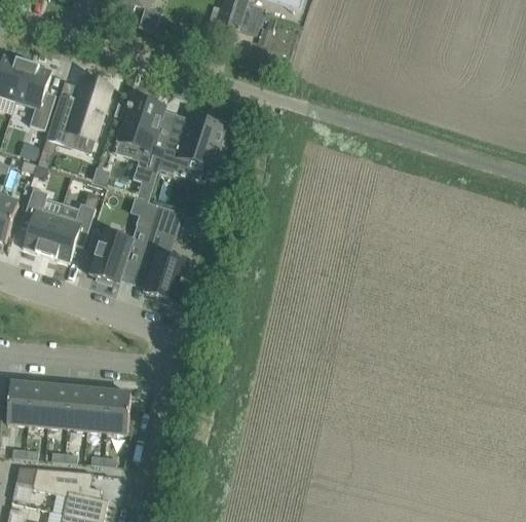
[(124,0),(146,7),(148,8),(150,0),(124,0)]
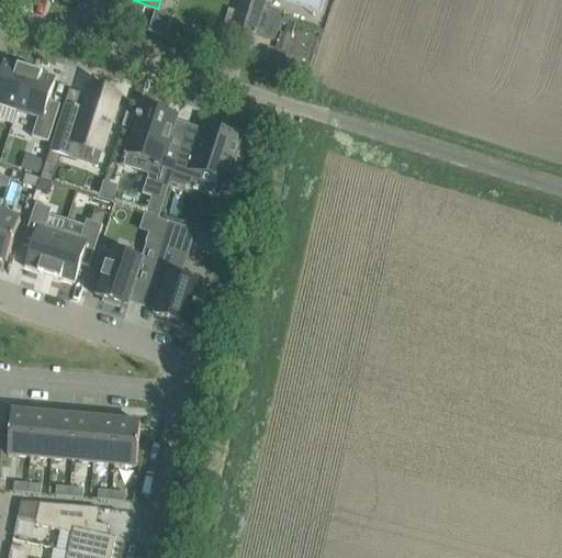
[(253,38),(255,31),(276,37),(284,9),(266,2),(267,0),(242,0),(232,32),(253,38)]
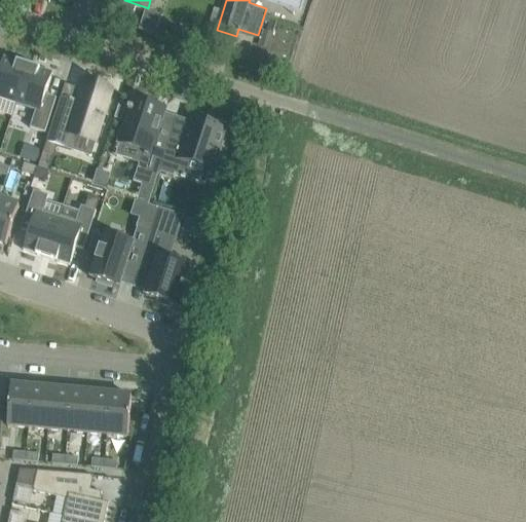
[(273,32),(264,29),(259,45),(268,48),(273,32)]
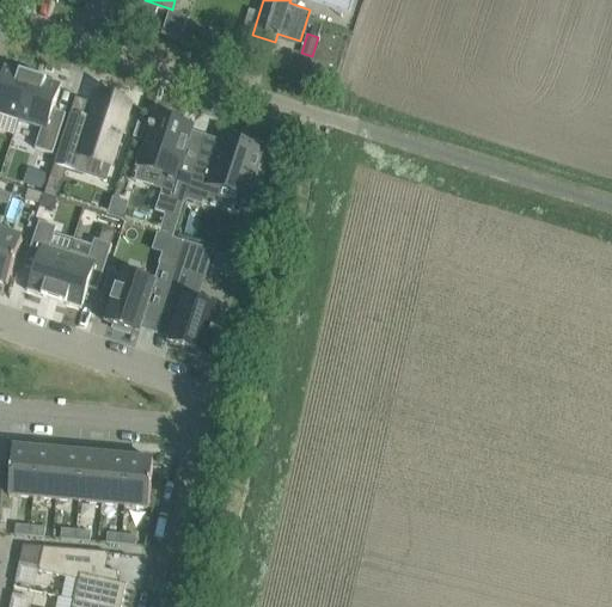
[(0,109),(19,116),(34,72),(5,62),(0,77),(0,109)]
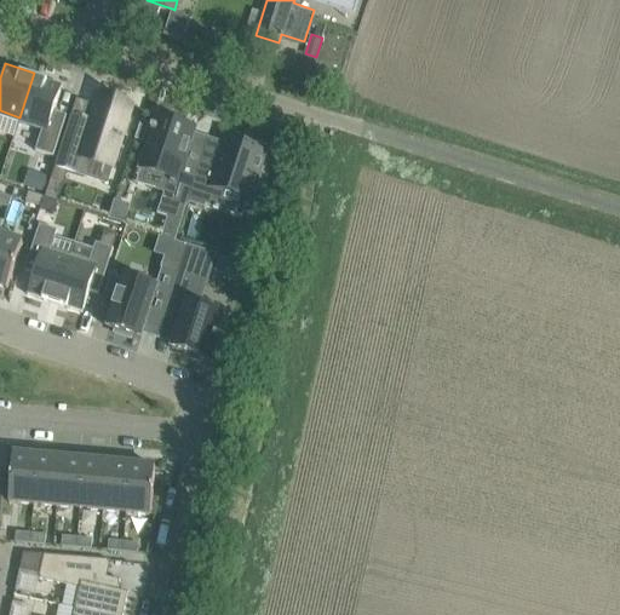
[(34,73),(19,118),(44,126),(36,148),(53,153),(67,113),(55,108),(63,82),(34,73)]
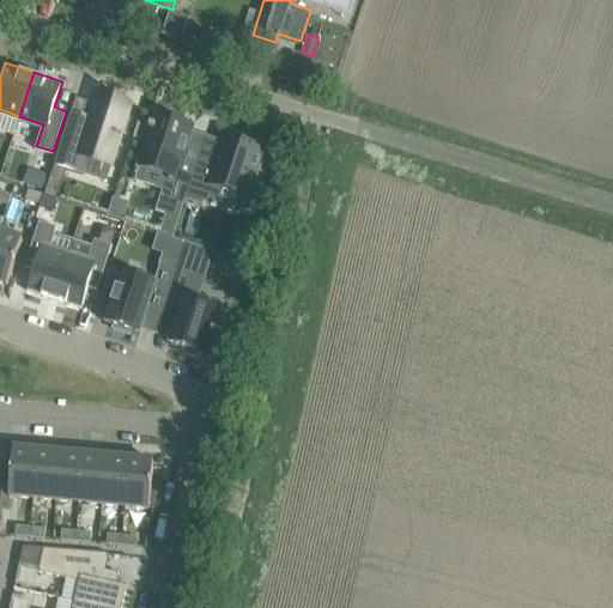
[(72,109),(54,163),(67,166),(83,171),(89,153),(110,160),(111,158),(129,103),(98,93),(95,102),(90,116),(72,109)]
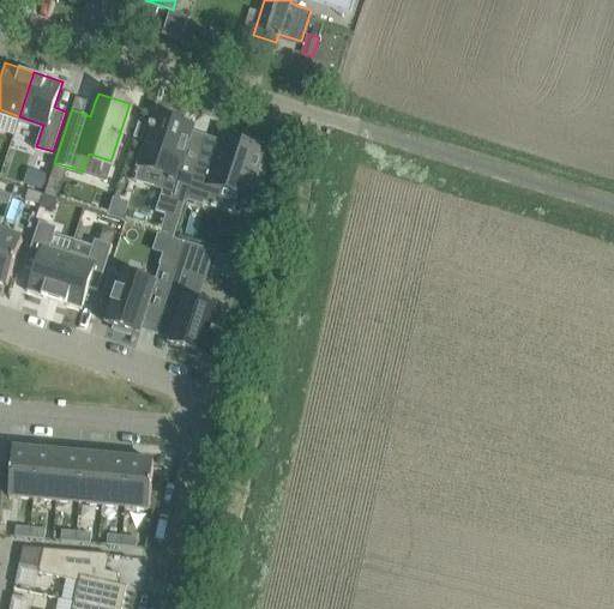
[(151,127),(139,163),(168,173),(163,188),(156,210),(166,212),(160,230),(174,235),(186,198),(199,160),(184,155),(192,128),(193,125),(190,124),(188,126),(181,124),(182,121),(178,120),(179,116),(162,110),(161,114),(156,113),(152,124),(151,122),(150,127),(151,127)]
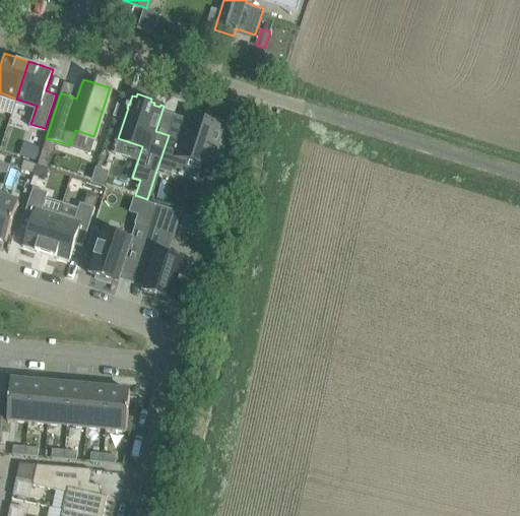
[(169,135),(157,168),(173,173),(178,155),(209,166),(209,164),(212,165),(217,149),(214,148),(222,125),(190,114),(184,134),(170,130),(169,135)]
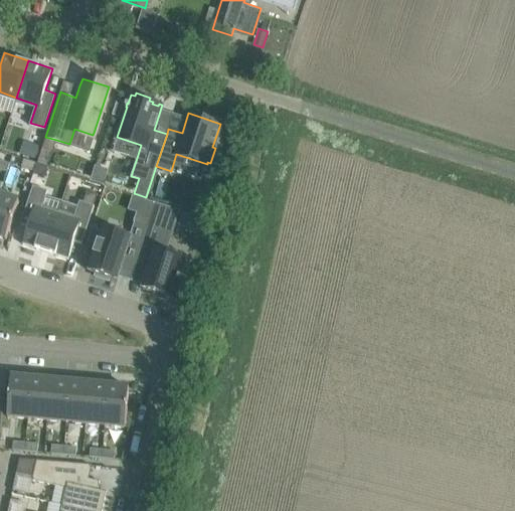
[(45,137),(42,146),(39,157),(37,162),(48,165),(56,140),(45,137)]
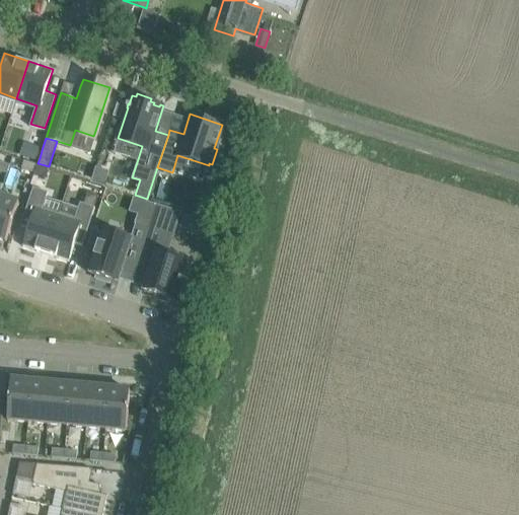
[(27,142),(23,153),(40,158),(43,147),(27,142)]
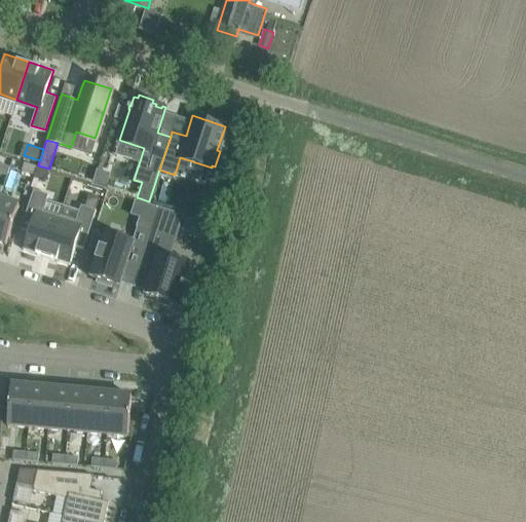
[(37,164),(25,160),(22,169),(34,173),(37,164)]
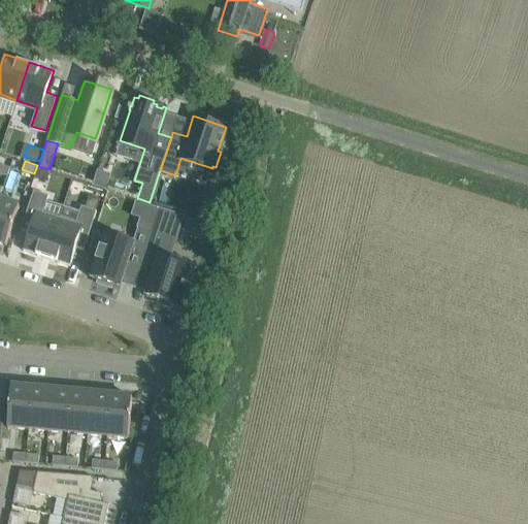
[(10,165),(0,162),(0,171),(7,174),(10,165)]
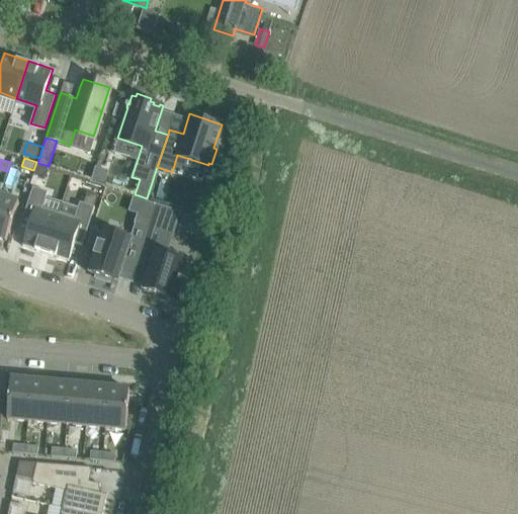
[(33,185),(21,223),(28,226),(22,244),(46,251),(59,211),(42,206),(48,190),(33,185)]
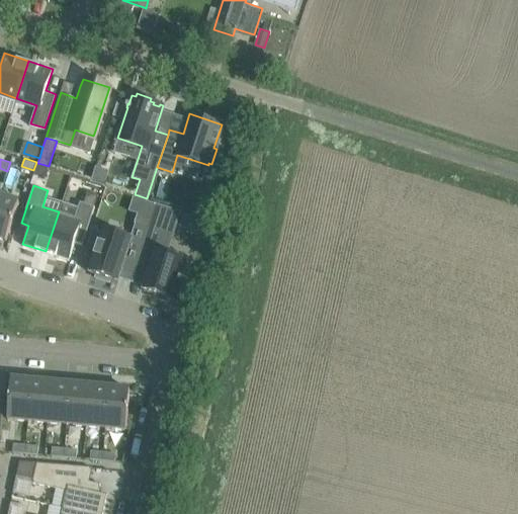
[(19,200),(0,193),(0,236),(6,238),(19,200)]
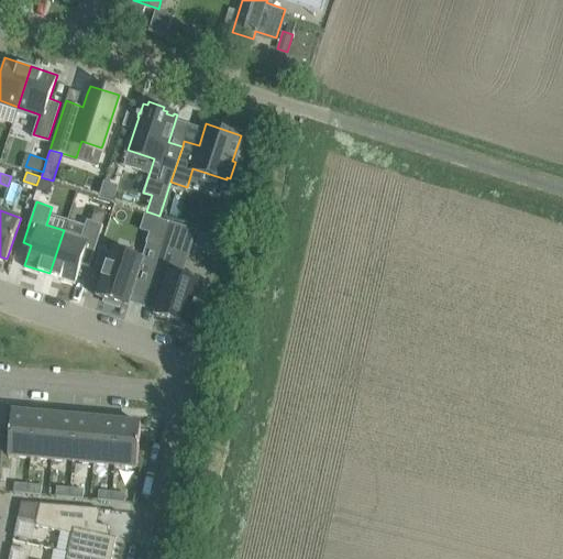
[(64,230),(50,273),(75,282),(81,261),(90,264),(103,223),(87,218),(81,237),(64,230)]
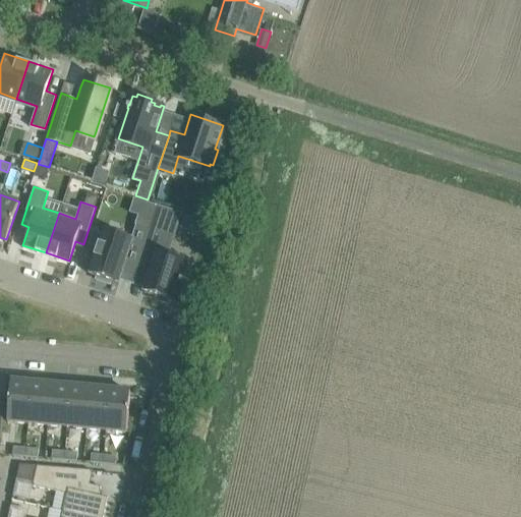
[(197,204),(194,215),(209,220),(212,208),(197,204)]
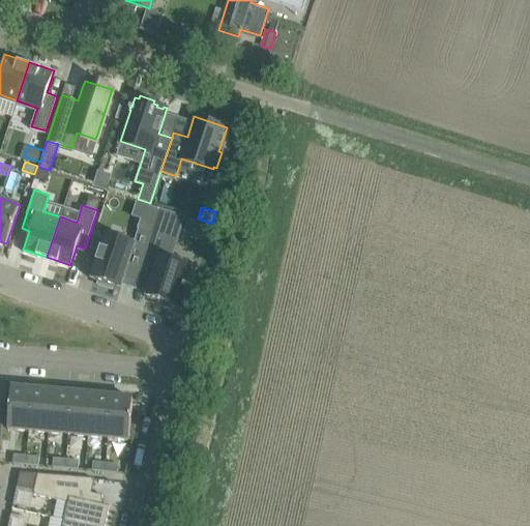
[(157,216),(140,271),(153,275),(147,295),(159,299),(158,302),(173,307),(174,303),(180,305),(187,285),(185,284),(192,266),(178,262),(179,258),(171,255),(181,224),(157,216)]
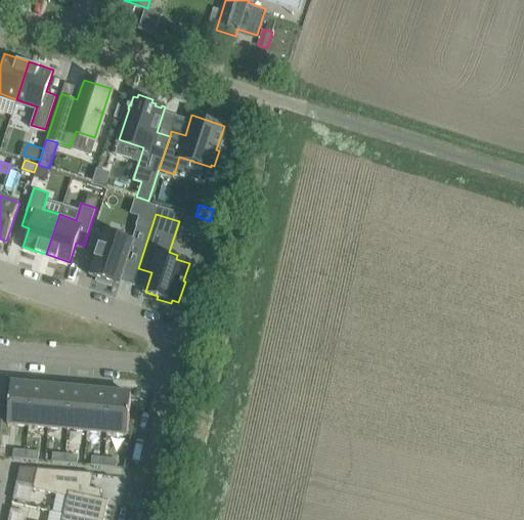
[(97,258),(92,274),(97,276),(96,278),(111,284),(112,280),(115,282),(119,284),(121,279),(126,264),(138,268),(150,228),(137,224),(132,241),(105,231),(102,242),(101,246),(100,246),(96,258),(97,258)]
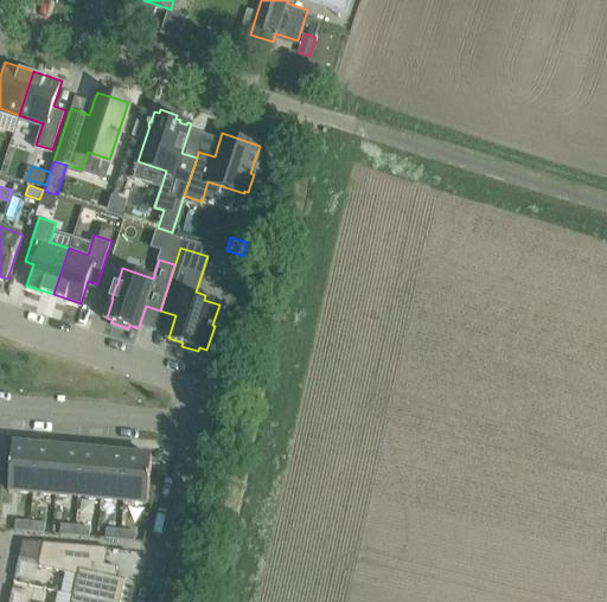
[(103,281),(110,283),(115,266),(109,263),(103,281)]
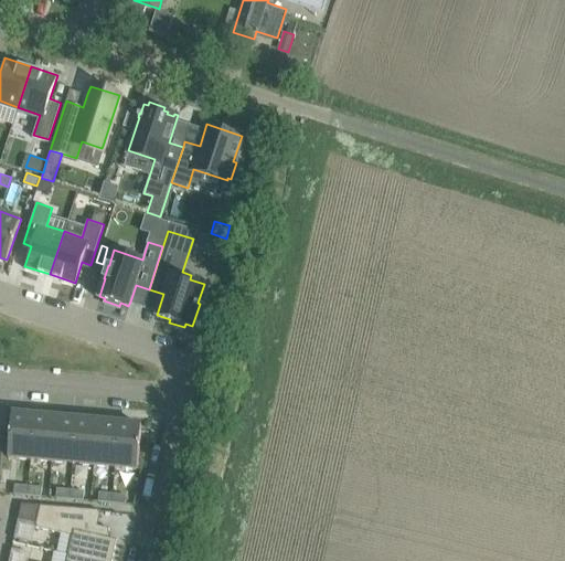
[(30,457),(34,413),(12,412),(9,455),(30,457)]
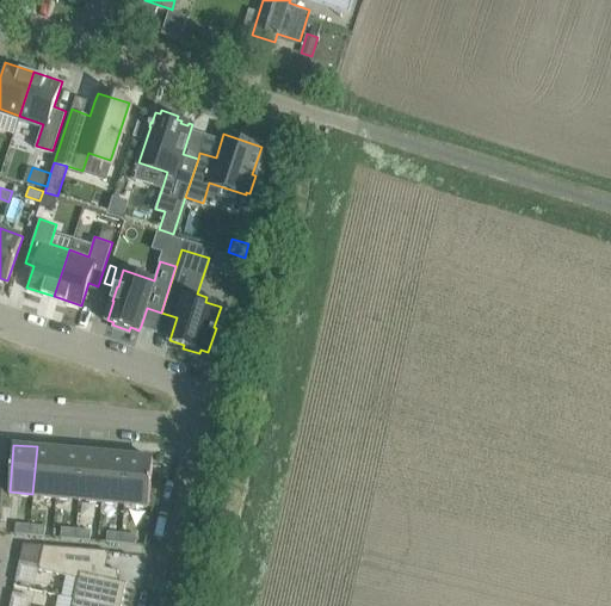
[(32,494),(56,496),(60,449),(37,446),(32,494)]
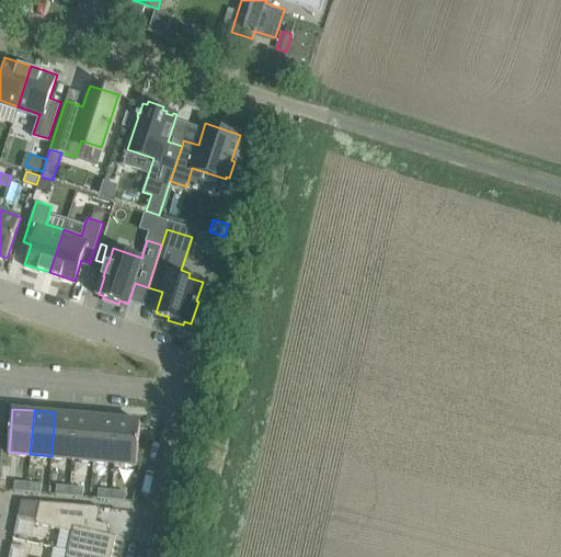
[(55,412),(52,456),(72,457),(77,415),(55,412)]
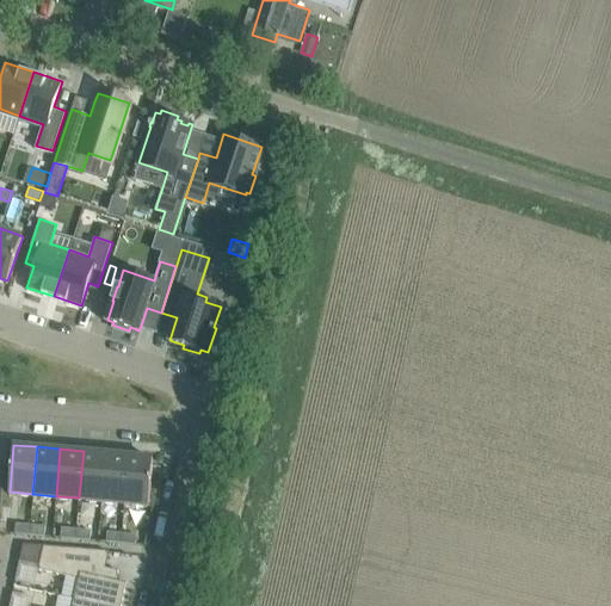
[(106,453),(84,451),(79,498),(103,500),(106,453)]
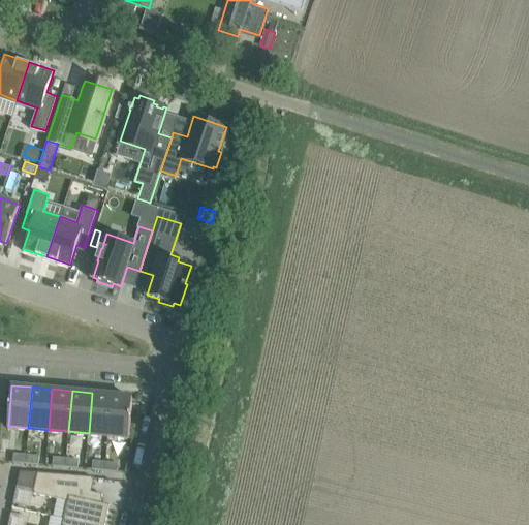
[(113,394),(92,393),(89,433),(109,435),(113,394)]
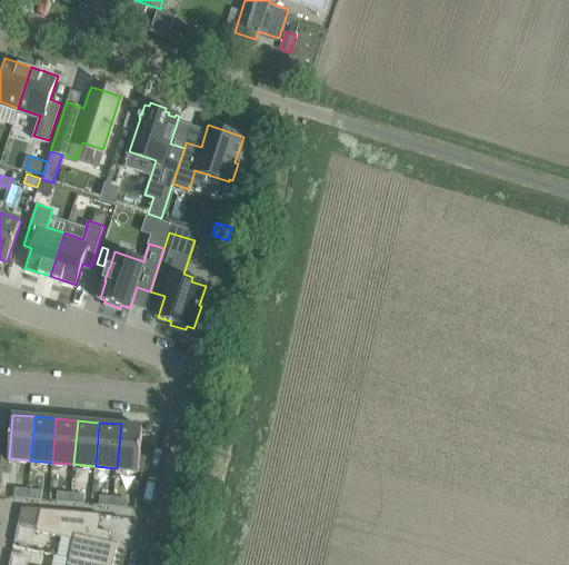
[(142,426),(121,424),(117,468),(139,469),(142,426)]
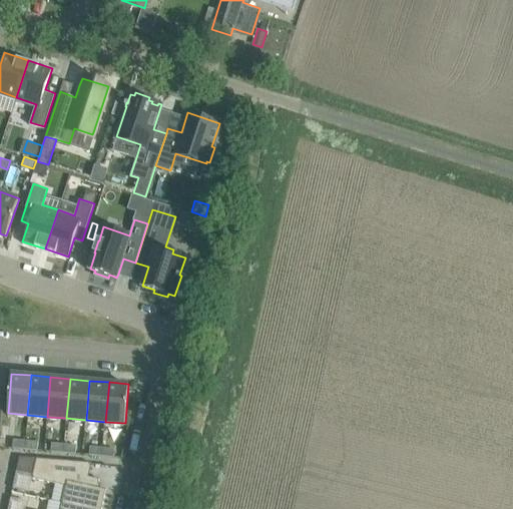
[(25,447),(26,439),(13,438),(13,446),(25,447)]
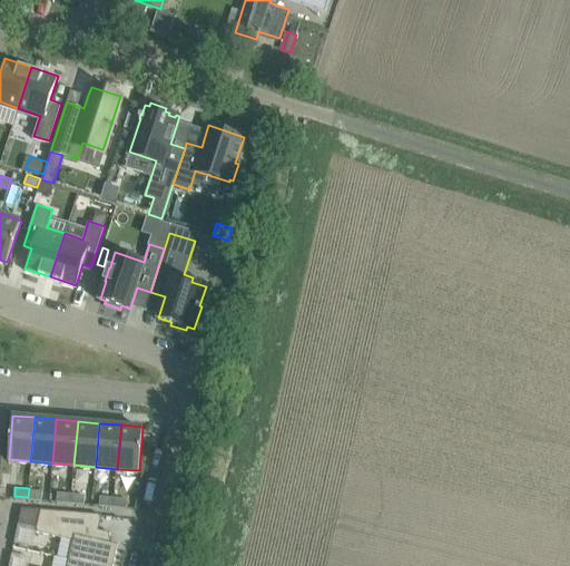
[(42,489),(29,488),(28,497),(41,499),(42,489)]
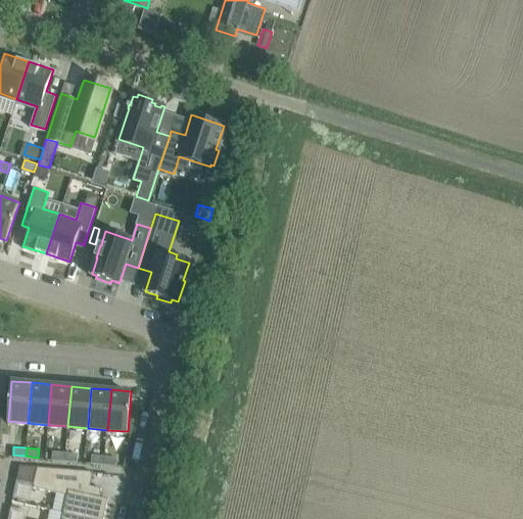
[(52,459),(64,460),(65,451),(53,450),(52,459)]
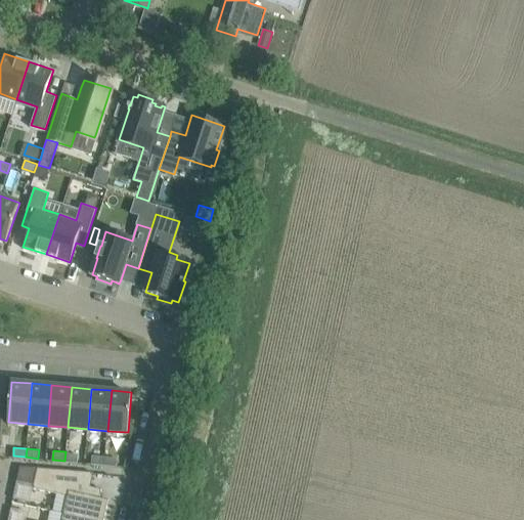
[(66,451),(64,461),(77,462),(78,452),(66,451)]
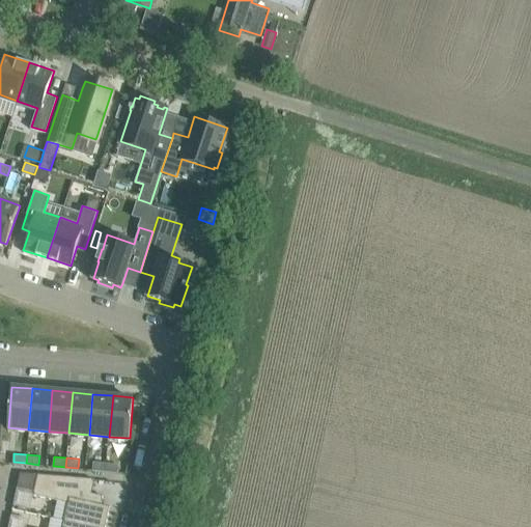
[(92,469),(106,470),(106,462),(93,461),(92,469)]
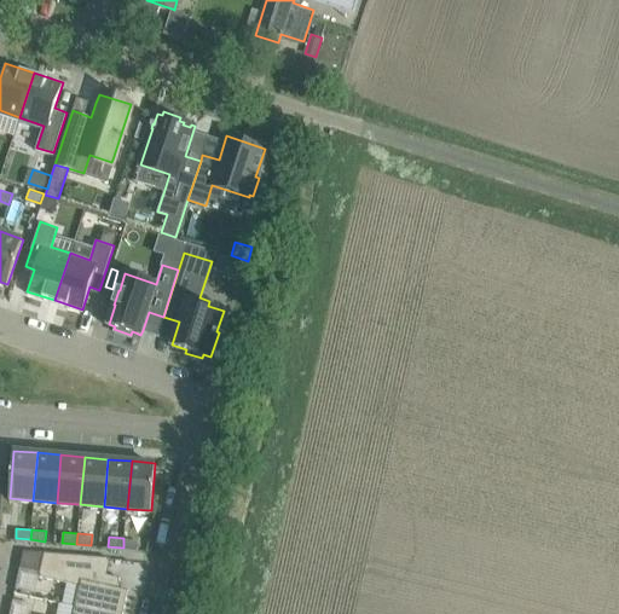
[(123,538),(123,548),(138,549),(138,539),(123,538)]
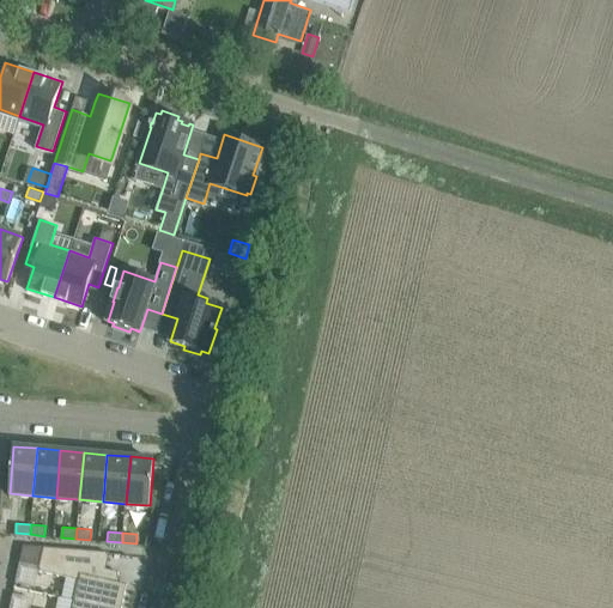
[(79,578),(74,599),(120,607),(121,607),(127,583),(116,581),(119,570),(105,567),(109,551),(24,543),(20,560),(40,565),(38,570),(79,578)]
